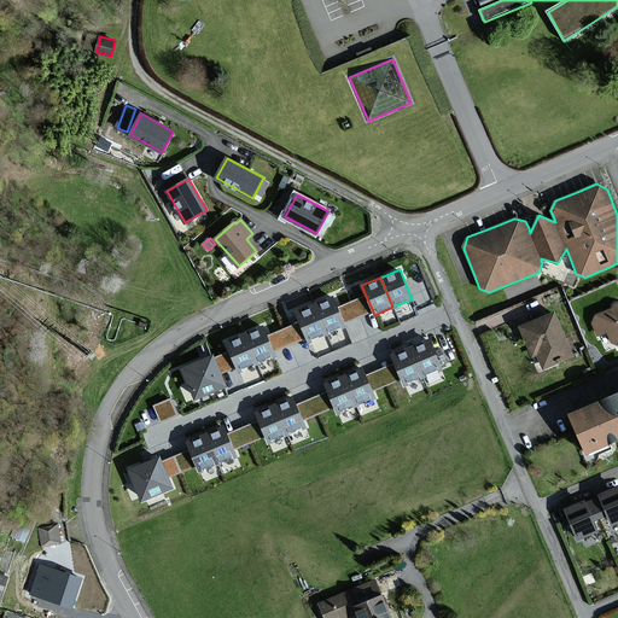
[(338,308),(345,324),(373,312),(366,296),(338,308)]
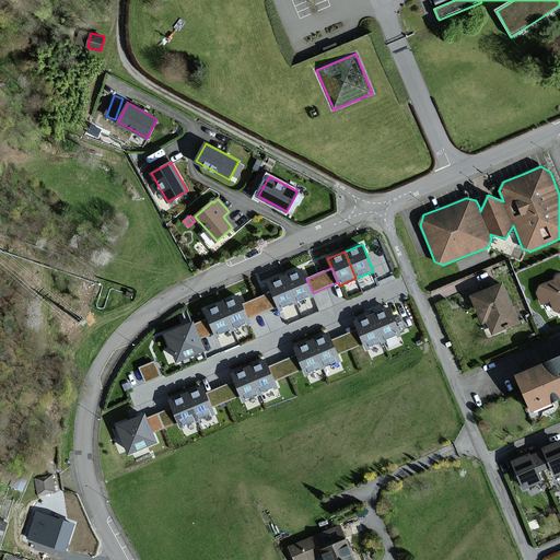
[(306,279),(303,270),(286,277),(296,303),(314,295),(313,293),(306,279)]
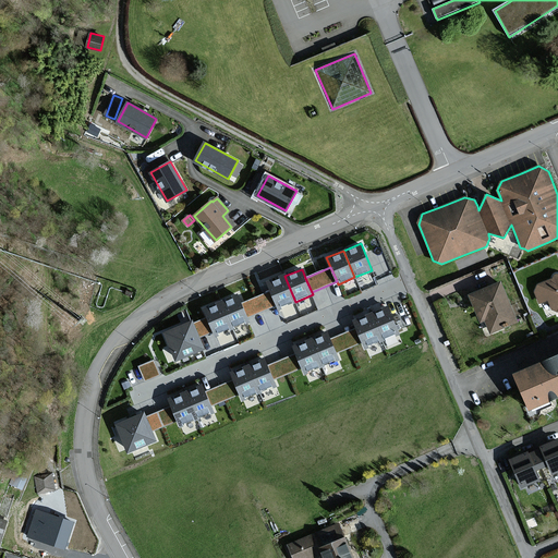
[(540,284),(535,292),(541,303),(548,300),(553,308),(557,311),(557,274),(555,275),(555,278),(540,284)]
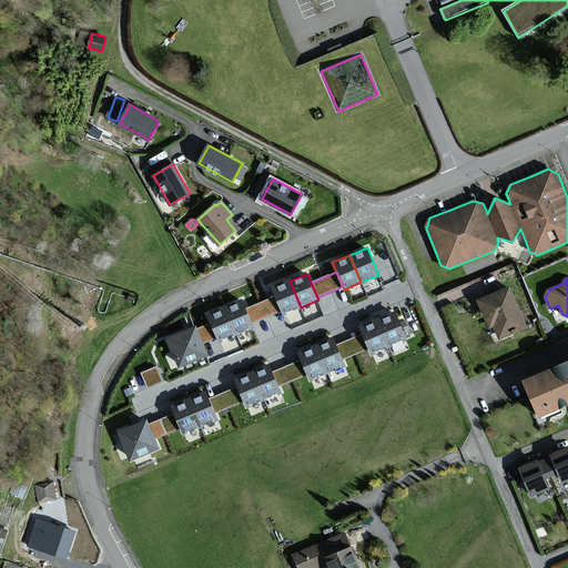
[(290,281),(273,288),(276,296),(282,311),(284,314),(301,307),(290,281)]
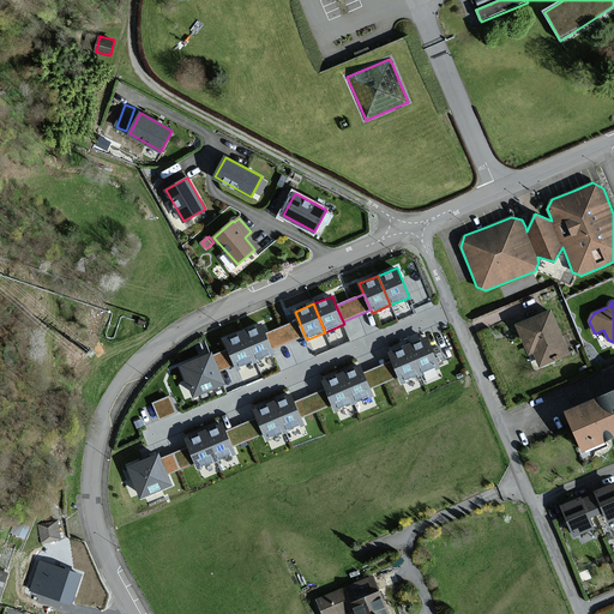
[(570,354),(552,311),(517,325),(529,353),(535,350),(542,366),(570,354)]
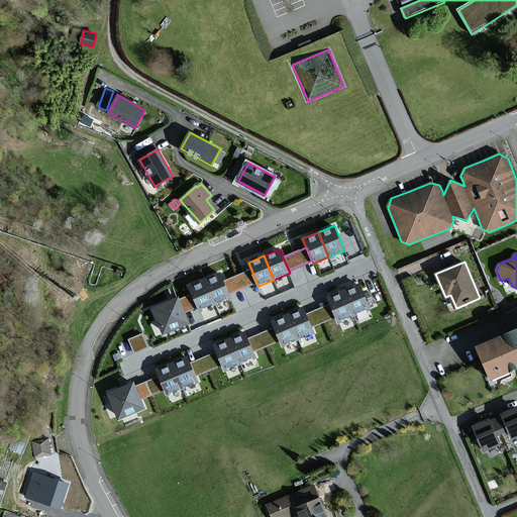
[(251,270),(223,282),(229,294),(256,283),(251,270)]
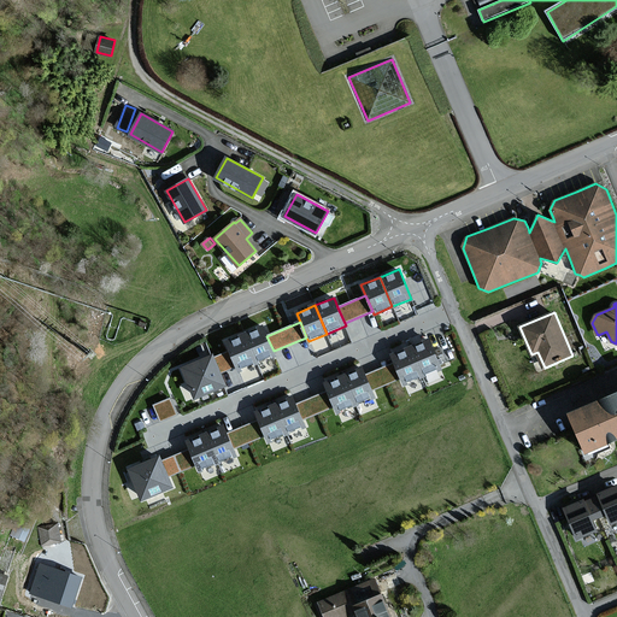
[(263,325),(244,334),(256,363),(275,354),(274,351),(266,336),(263,325)]
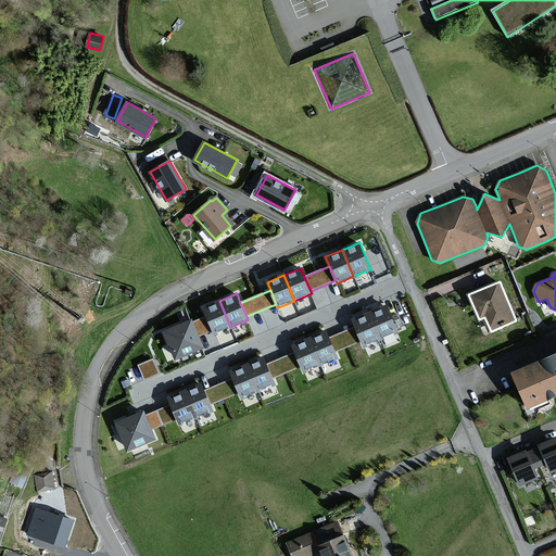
[(230,327),(219,301),(203,307),(206,317),(213,331),(214,333),(230,327)]
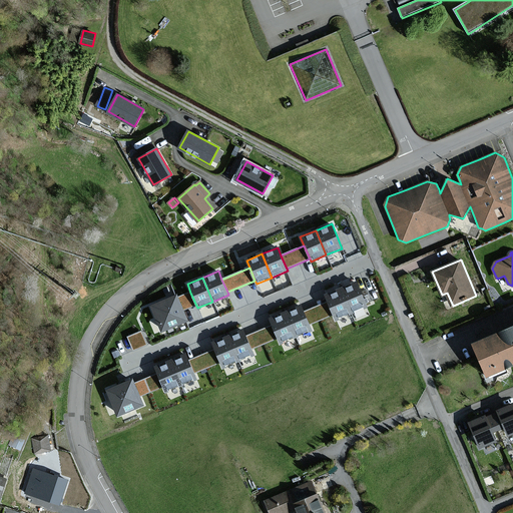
[(367,308),(357,283),(341,289),(352,314),(367,308)]
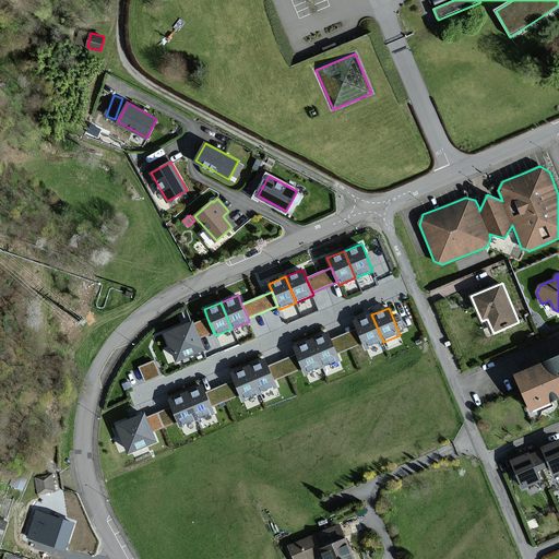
[(363,343),(366,349),(383,342),(371,314),(355,322),(357,329),(363,343)]
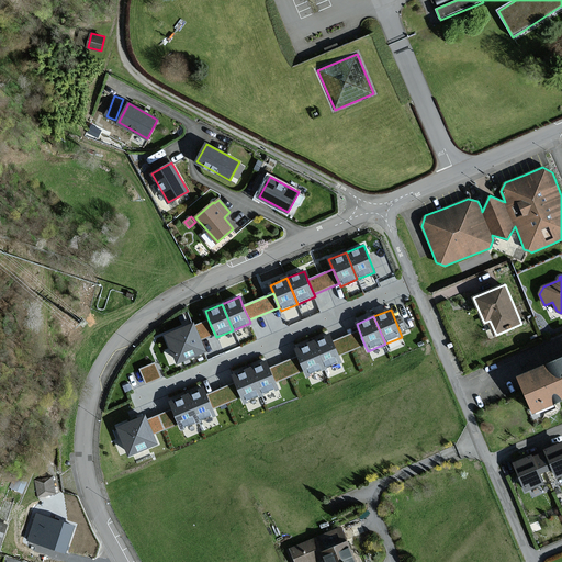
[(215,335),(209,321),(195,326),(201,340),(215,335)]
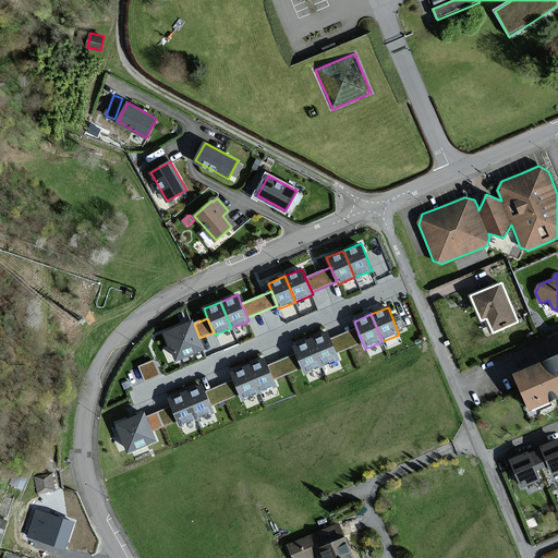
[(204,349),(199,338),(194,324),(192,320),(164,332),(176,361),(204,349)]
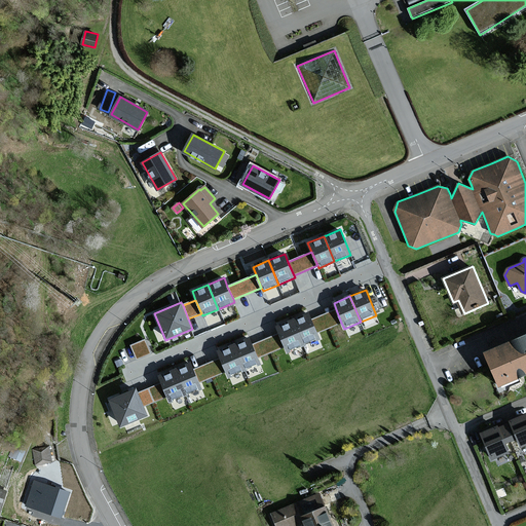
[(311,320),(316,332),(341,323),(336,309),(311,320)]
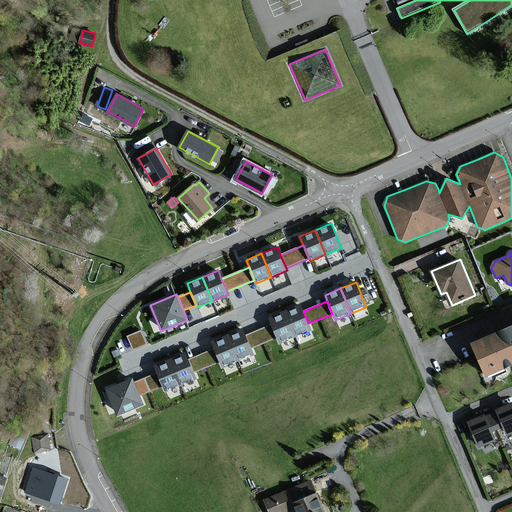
[(303,311),(301,305),(285,311),(296,337),(311,331),(308,323),(303,311)]
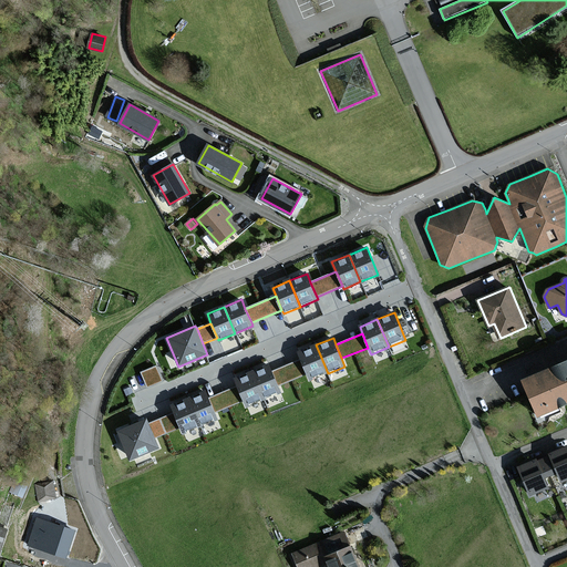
[(308,374),(310,381),(328,373),(316,344),(298,351),(301,359),(308,374)]
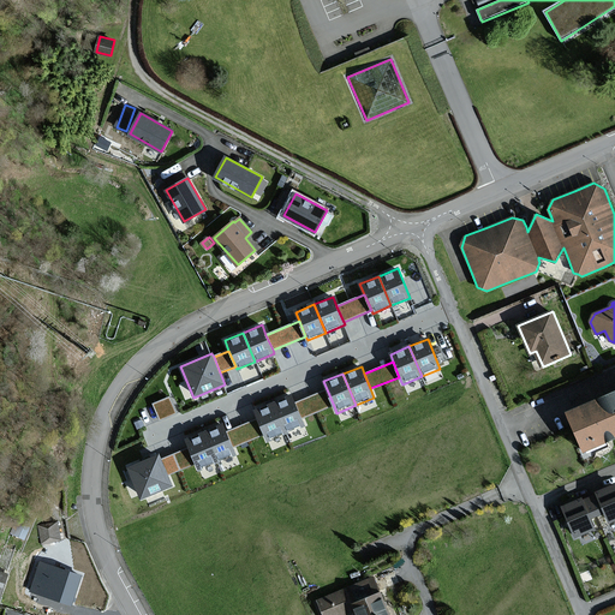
[(334,406),(327,389),(296,401),(303,418),(334,406)]
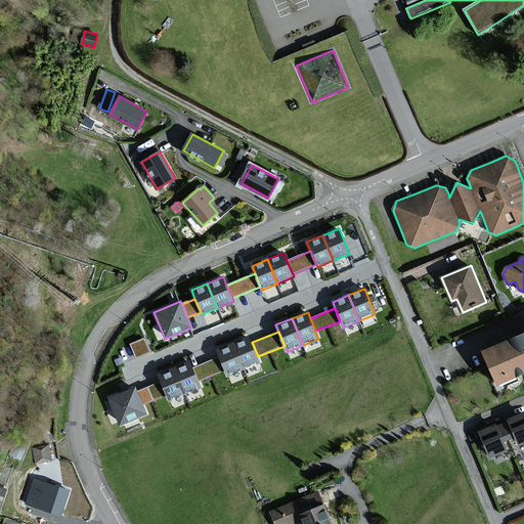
[(523,372),(523,334),(485,351),(499,383),(523,372)]
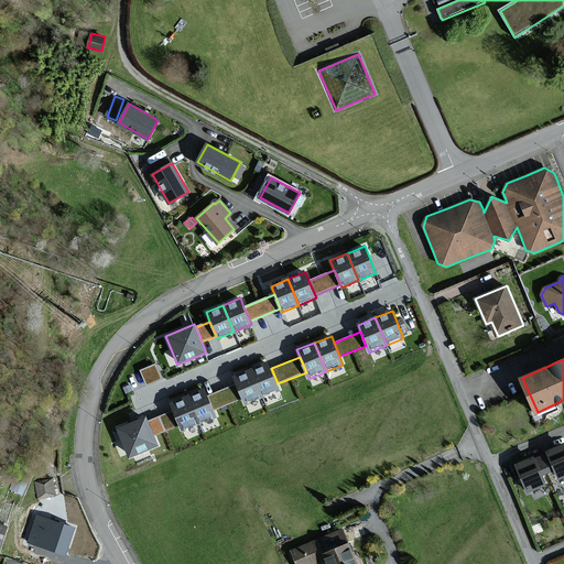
[(271,368),(269,362),(251,370),(262,398),(281,390),(278,383),(271,368)]
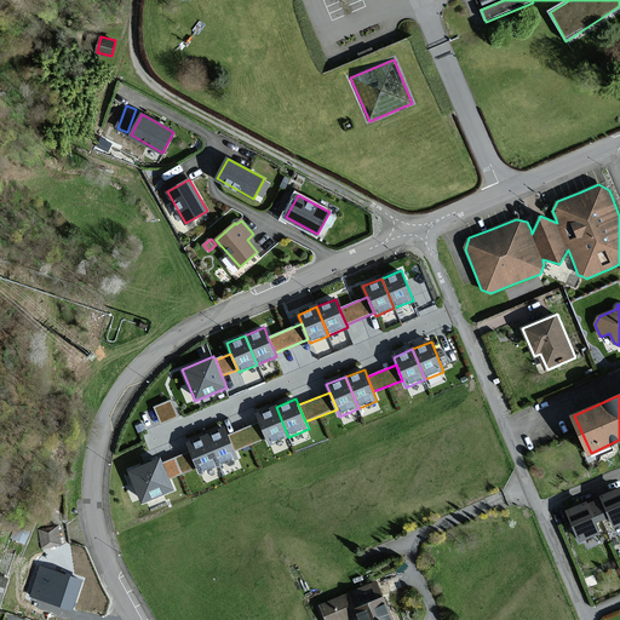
[(170,400),(154,407),(161,424),(177,417),(170,400)]
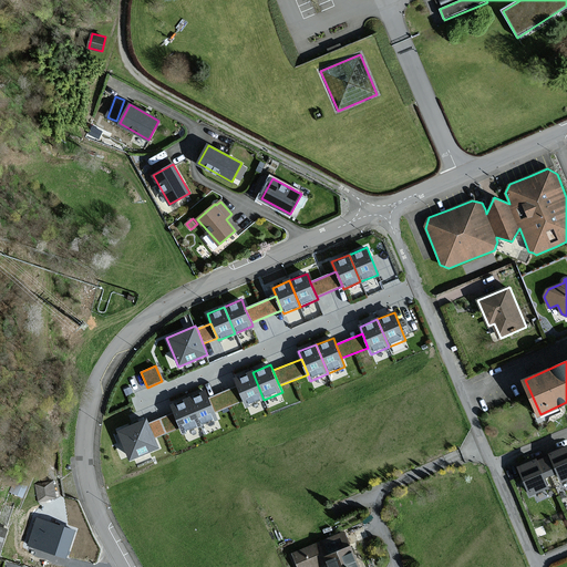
[(244,401),(246,408),(264,400),(253,372),(235,379),(237,385),(244,401)]
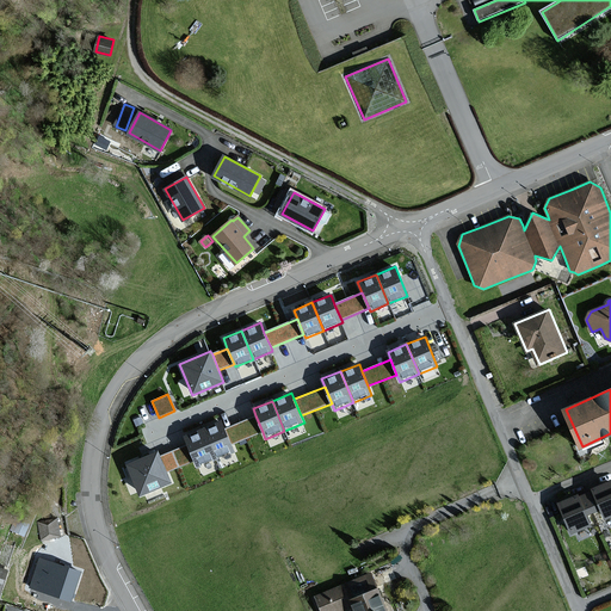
[(263,432),(255,415),(224,429),(232,445),(263,432)]
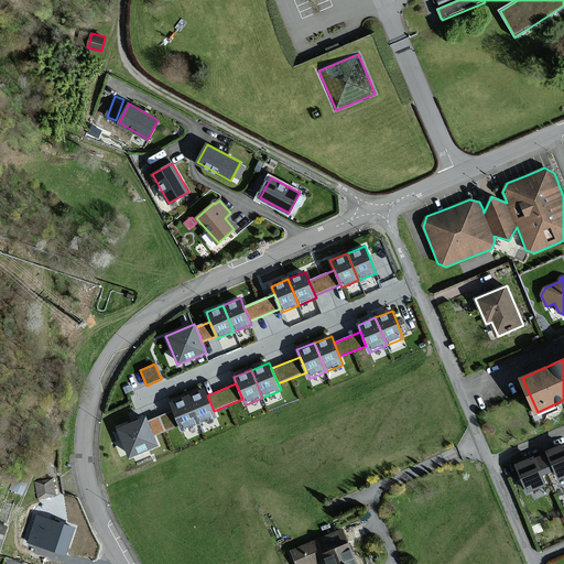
[(199,424),(217,418),(214,411),(207,396),(205,389),(187,396),(199,424)]
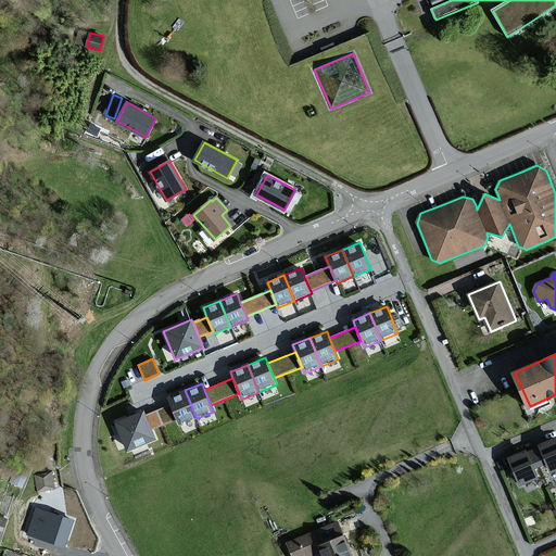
[(179,426),(197,418),(185,390),(167,397),(171,405),(177,419),(179,426)]
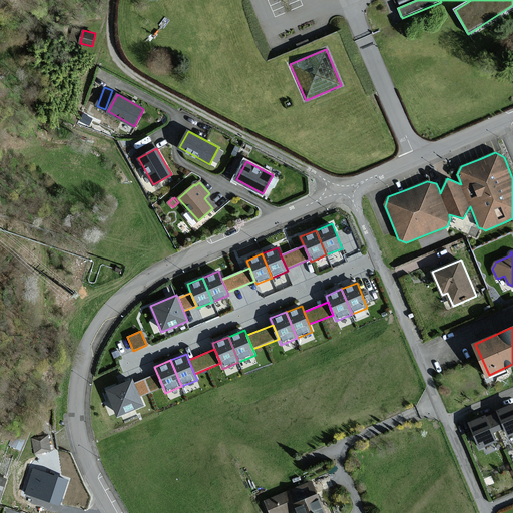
[(157,374),(133,384),(139,397),(163,387),(157,374)]
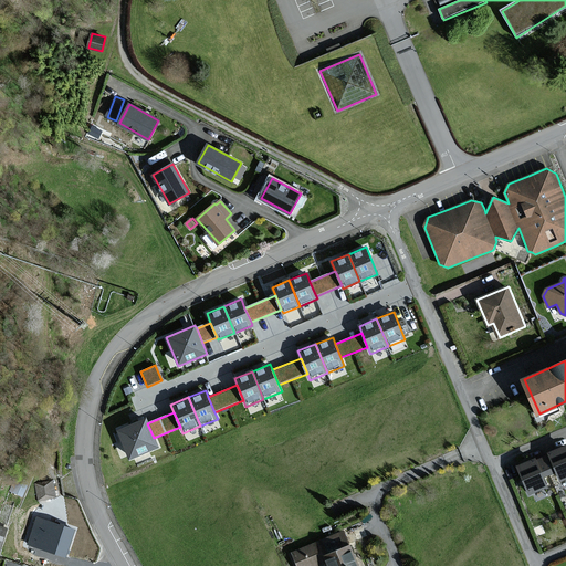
[(129,459),(158,448),(154,438),(147,423),(146,419),(117,430),(129,459)]
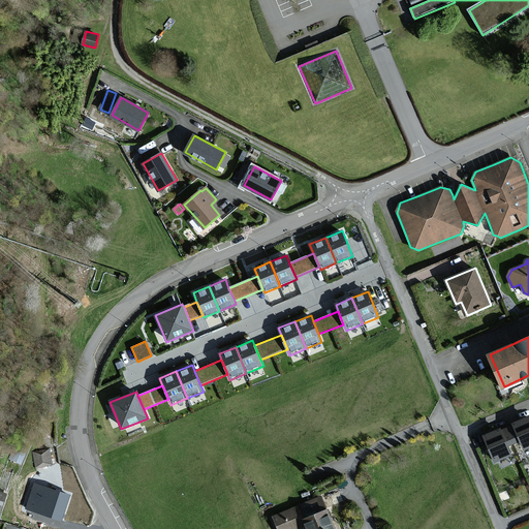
[(528,416),(514,423),(514,425),(521,441),(524,449),(528,446),(528,416)]
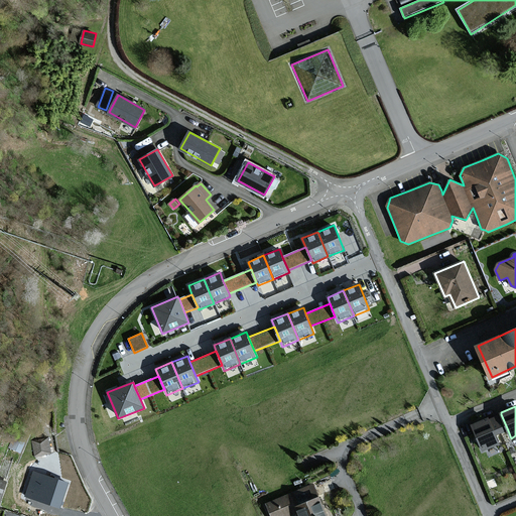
[(508,430),(501,414),(489,419),(496,434),(508,430)]
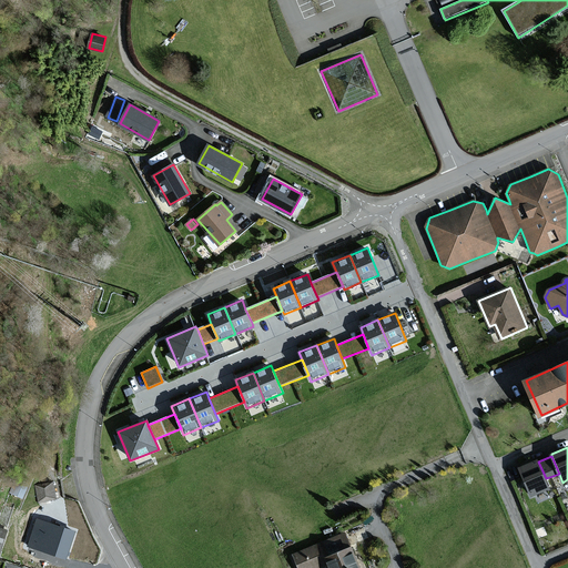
[(531,496),(549,488),(546,478),(538,462),(538,460),(520,467),(531,496)]
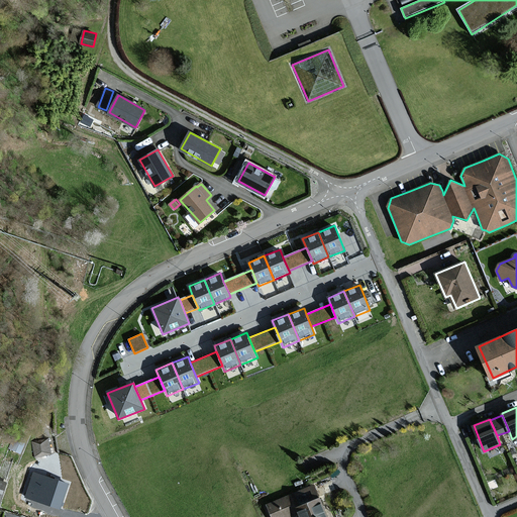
[(48,439),(32,442),(35,456),(52,453),(48,439)]
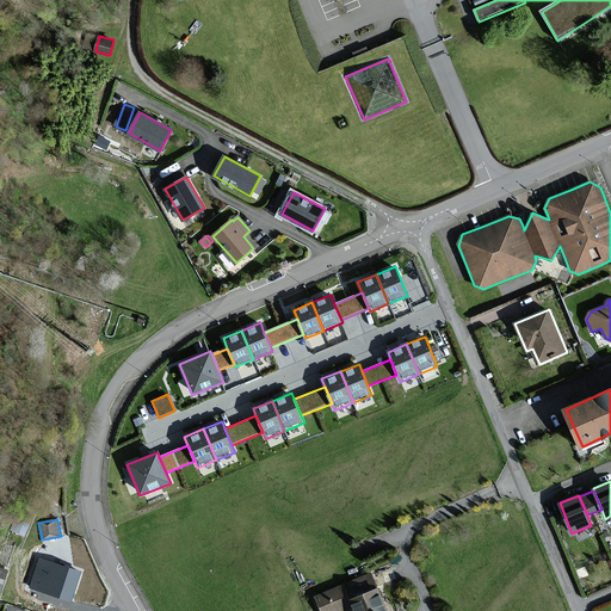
[(80,573),(42,561),(34,586),(71,598),(80,573)]
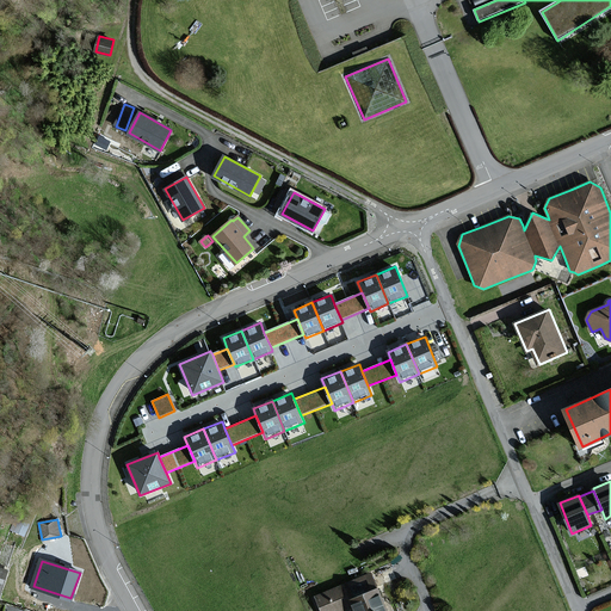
[(386,610),(371,575),(316,597),(322,610),(340,610),(352,606),(353,610),(386,610)]
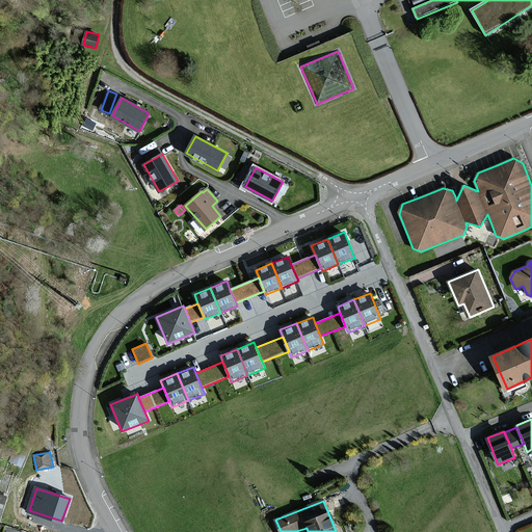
All buildings are outlined.
